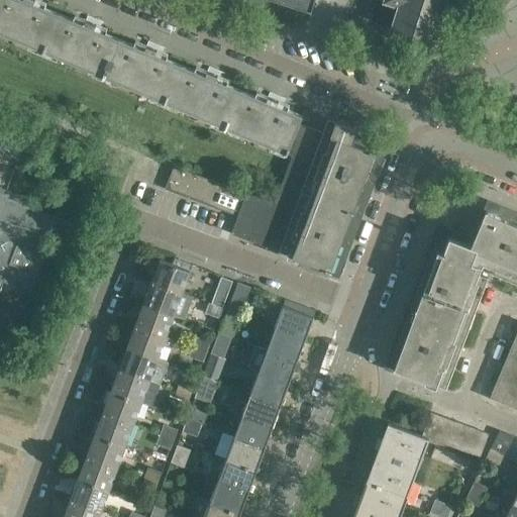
[(0,0),(0,30),(44,49),(60,13),(34,3),(34,0),(0,0)]
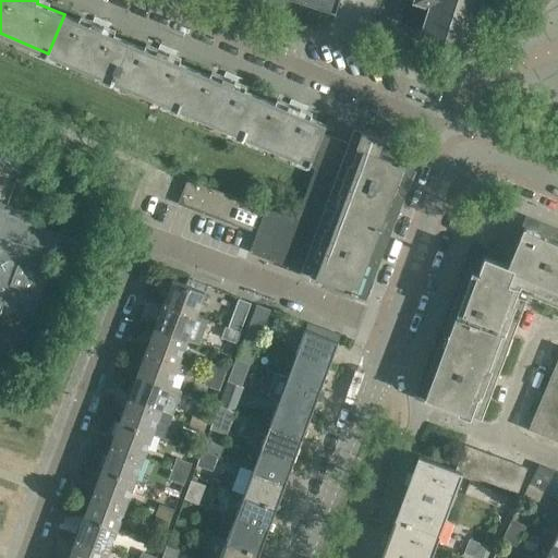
[(295,0),(324,9),(335,12),(336,12),(339,0),(415,0),(416,0),(433,5),(424,33),(464,45),(478,0),(295,0)]
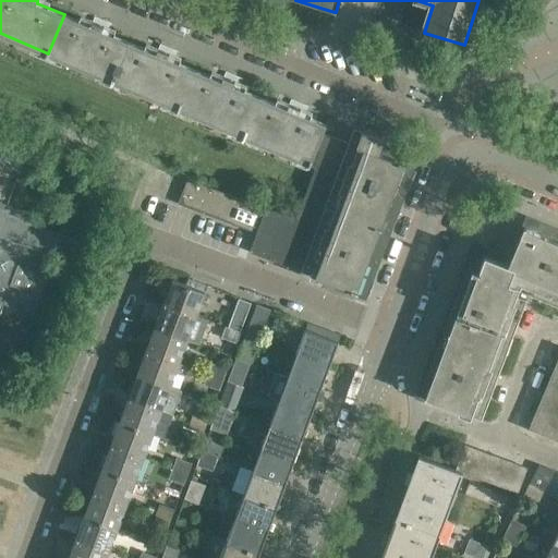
[(64,14),(48,53),(113,81),(130,43),(102,31),(105,26),(93,22),(92,26),(64,14)]
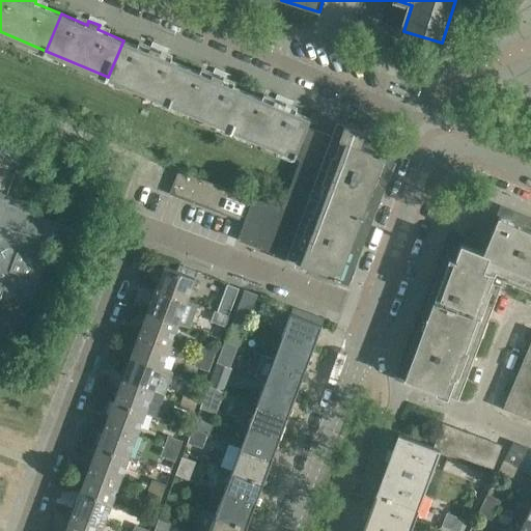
[(123,40),(108,77),(170,104),(186,66),(160,55),(162,51),(151,47),(149,51),(123,40)]
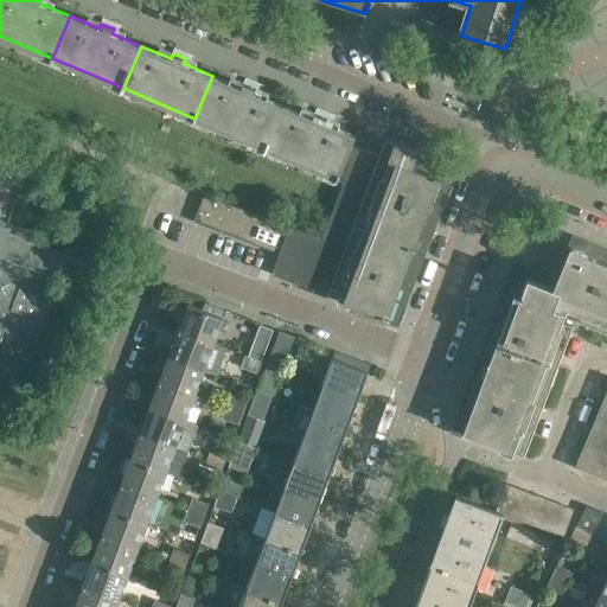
[(242,89),(212,76),(195,119),(266,148),(283,106),(254,94),(256,89),(244,83),(242,89)]
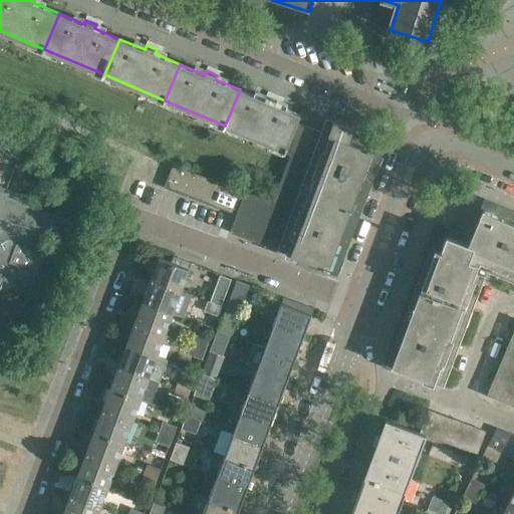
[(240,89),(225,125),(284,151),(284,153),(286,154),(289,148),(288,147),(298,123),(301,115),(275,104),(277,100),(267,96),(265,100),(240,89)]
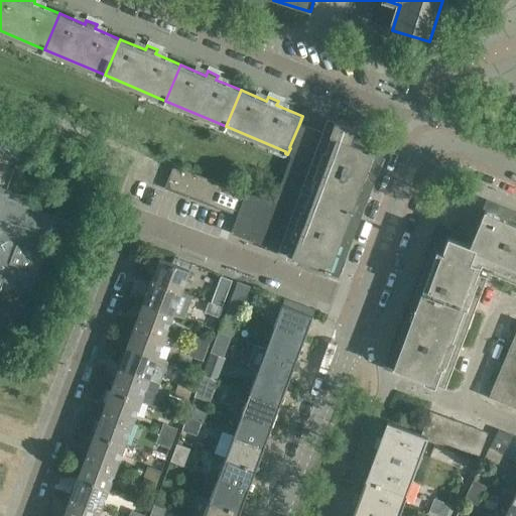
[(173,165),(165,187),(238,216),(231,233),(257,243),(272,248),(278,251),(286,253),(292,256),(303,226),(315,194),(328,161),(336,138),(335,138),(330,136),(336,122),(329,119),(323,132),(302,125),(299,124),(289,147),(290,148),(287,154),(269,202),(177,166),(173,165)]
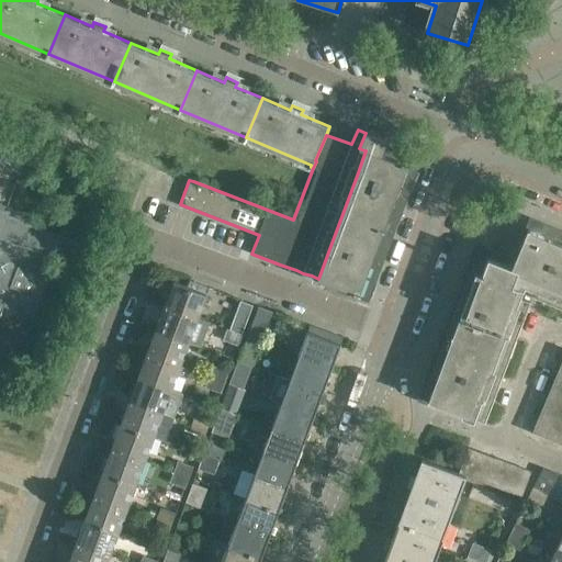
[(366,150),(357,176),(398,191),(408,166),(409,167),(411,164),(402,160),(402,163),(384,156),(388,147),(390,141),(366,133),(359,148),(364,150),(366,150)]
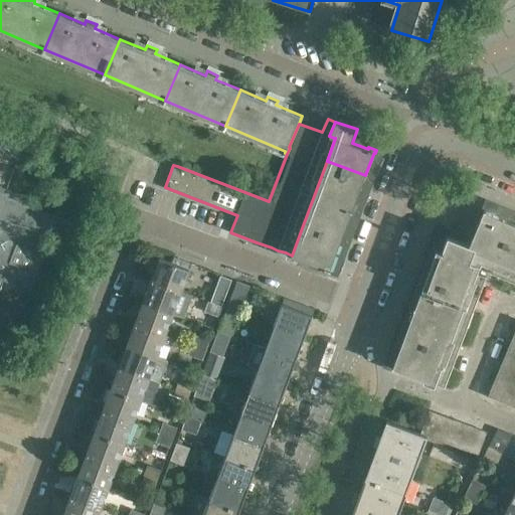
[(0,133),(0,293),(5,281),(32,291),(58,217),(40,210),(43,201),(7,188),(24,143),(0,133)]
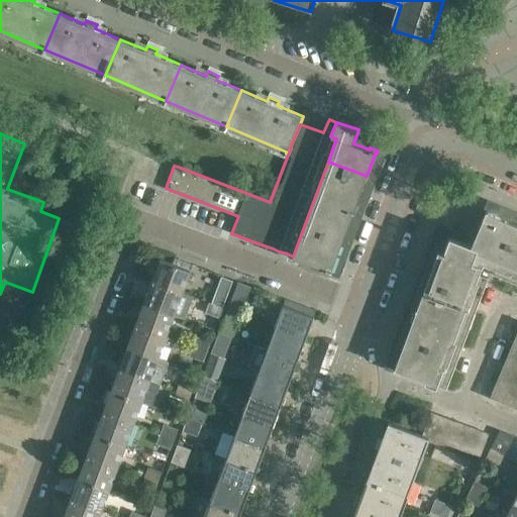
[(328,162),(316,194),(360,211),(366,198),(362,190),(367,176),(328,162)]
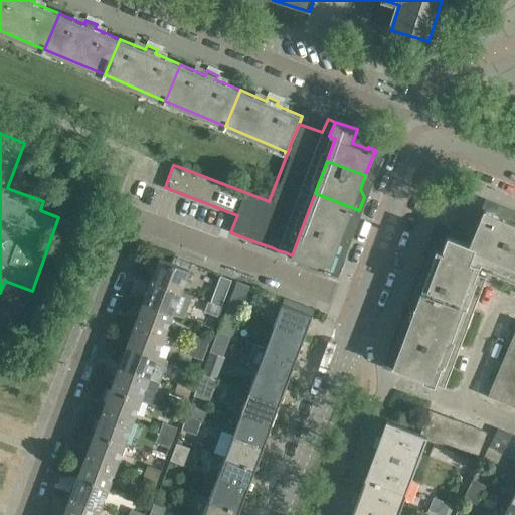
[(315,193),(303,225),(347,241),(359,210),(315,193)]
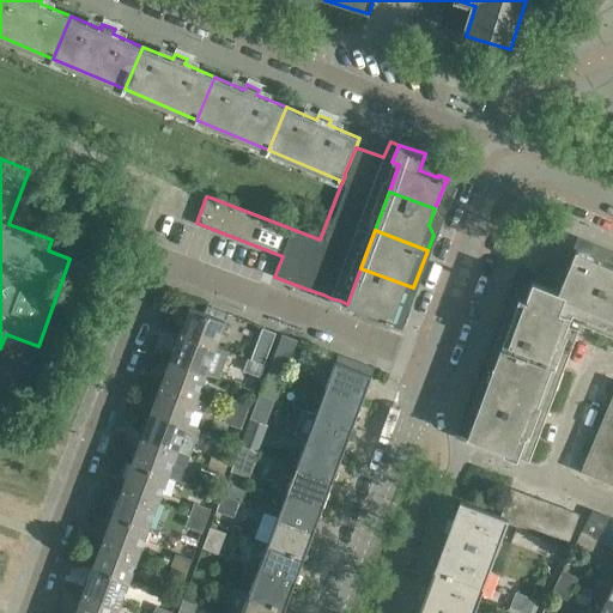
[(577,250),(560,291),(552,311),(564,316),(587,326),(612,265),(577,250)]
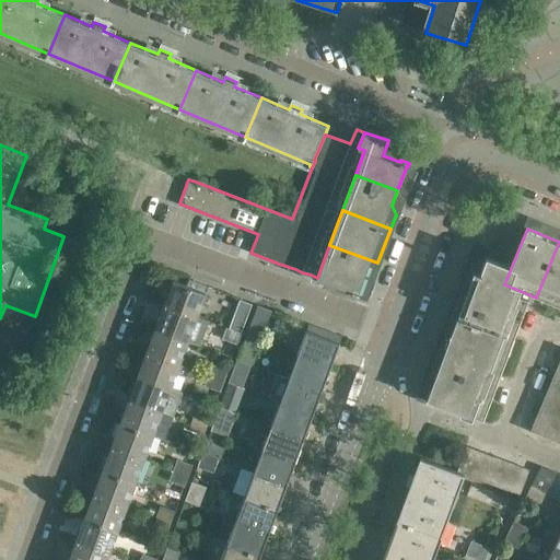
[(496,240),(492,249),(501,253),(513,257),(521,240),(500,232),(498,240),(496,240)]
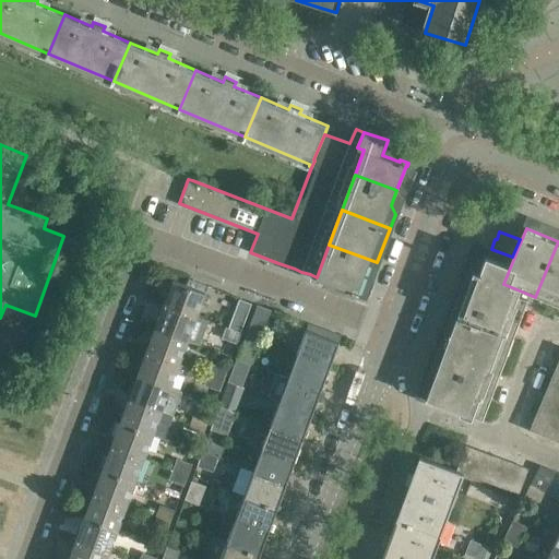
[(558,241),(535,297),(558,306),(558,241)]
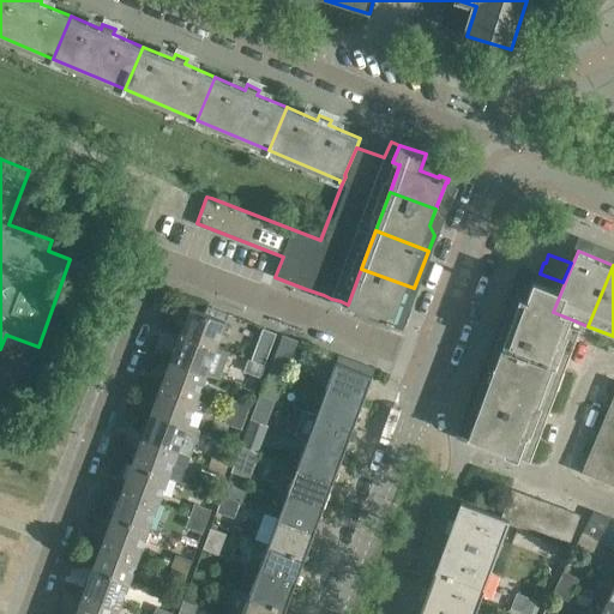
[(361,269),(348,305),(385,319),(393,321),(399,307),(407,309),(414,288),(361,269)]
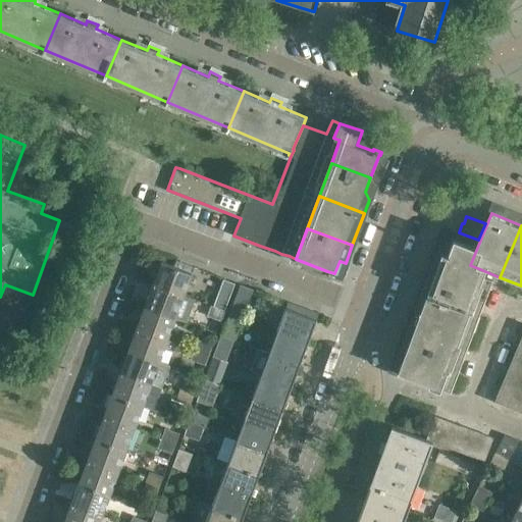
[(444,255),(440,261),(478,275),(480,269),(470,265),(477,248),(454,239),(449,254),(442,252),(441,254),(444,255)]
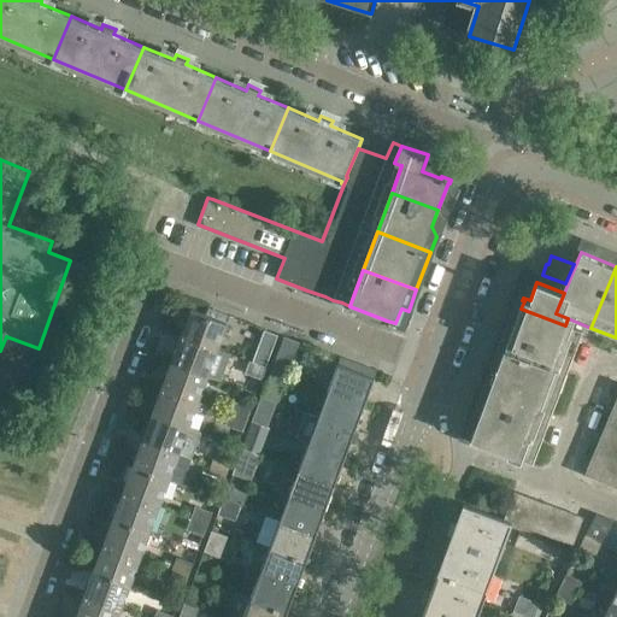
[(191,309),(181,336),(216,350),(225,322),(191,309)]
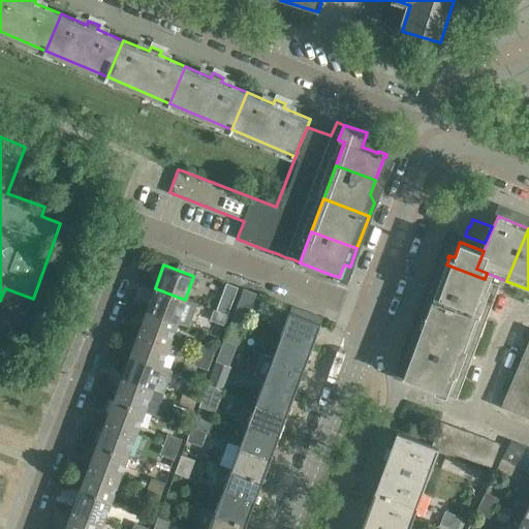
[(446,265),(436,293),(489,313),(500,285),(485,279),(446,265)]
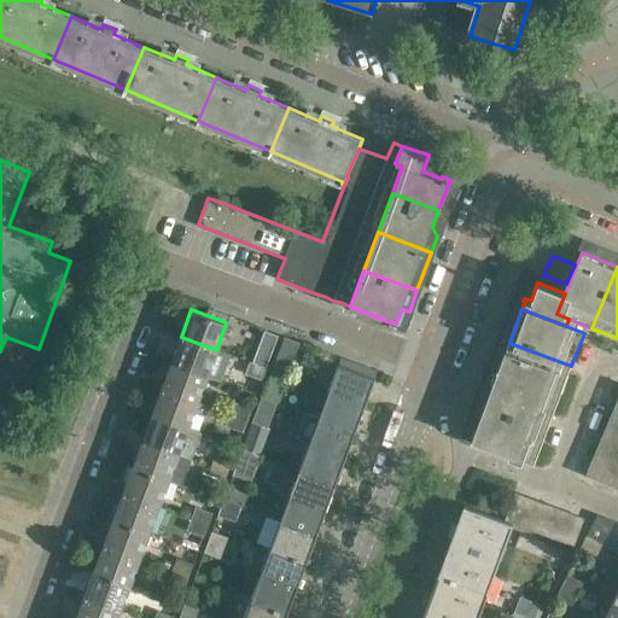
[(254,350),(249,362),(266,368),(275,342),(278,337),(261,331),(258,336),(254,350)]
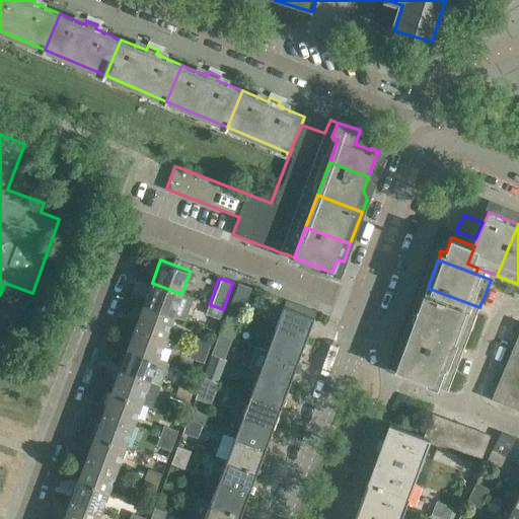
[(152,283),(144,305),(173,316),(181,294),(152,283)]
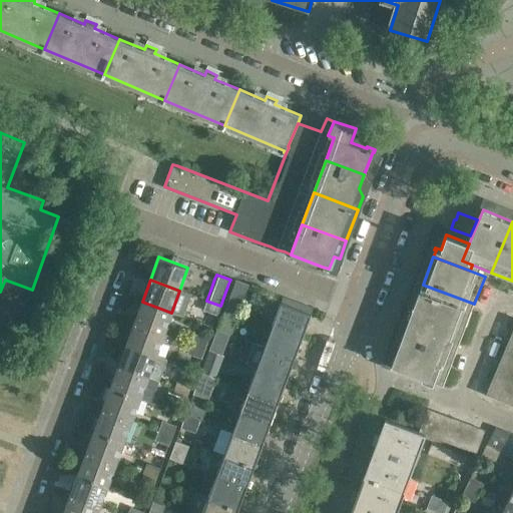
[(423,285),(413,312),(464,331),(474,304),(423,285)]
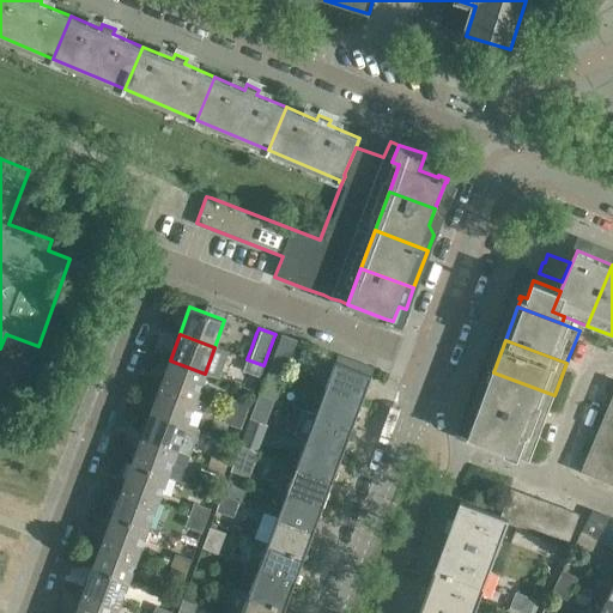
[(274,354),(269,368),(285,374),(291,360),(275,354),(274,354)]
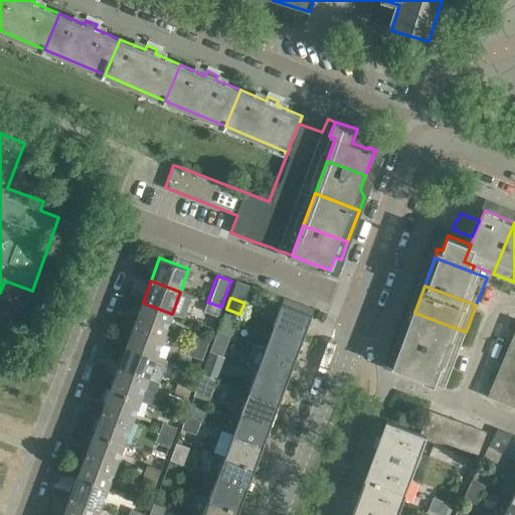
[(207,302),(204,310),(218,316),(221,307),(207,302)]
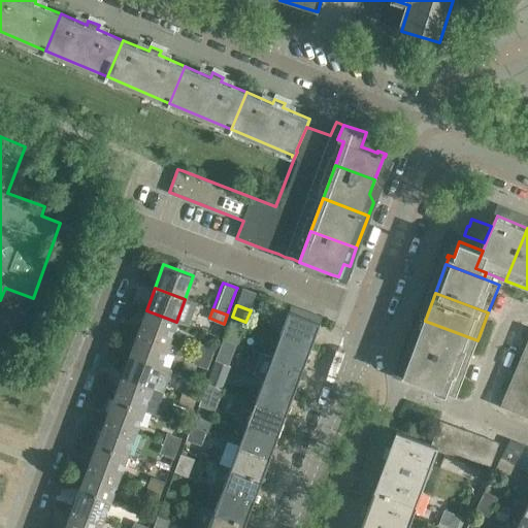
[(146,310),(138,332),(168,343),(176,322),(146,310)]
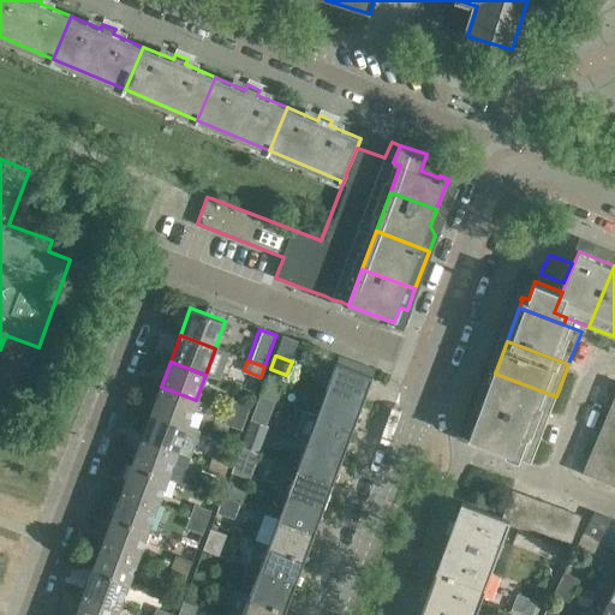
[(335,363),(326,389),(363,402),(372,376),(335,363)]
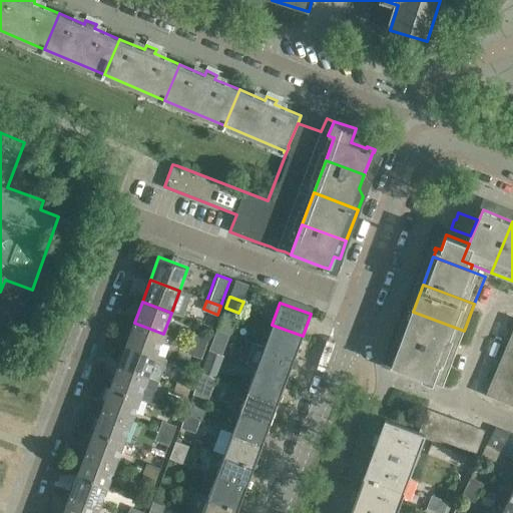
[(225,308),(222,316),(235,321),(238,313),(225,308)]
